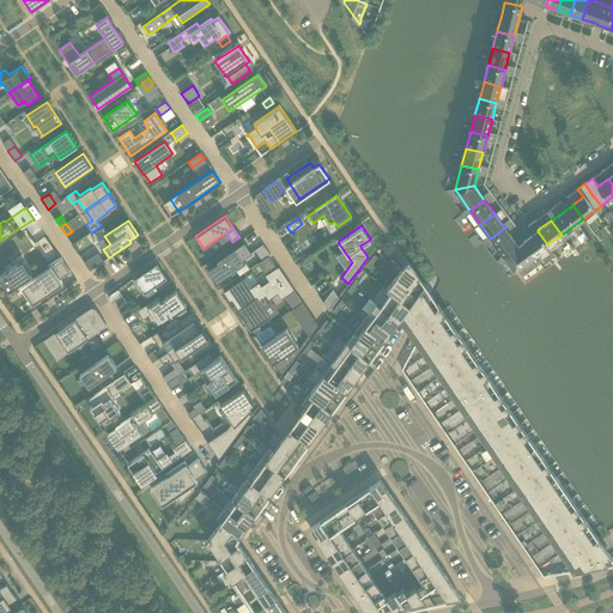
[(517,246),(508,231),(505,228),(504,228),(491,238),(492,240),(503,255),(517,246)]
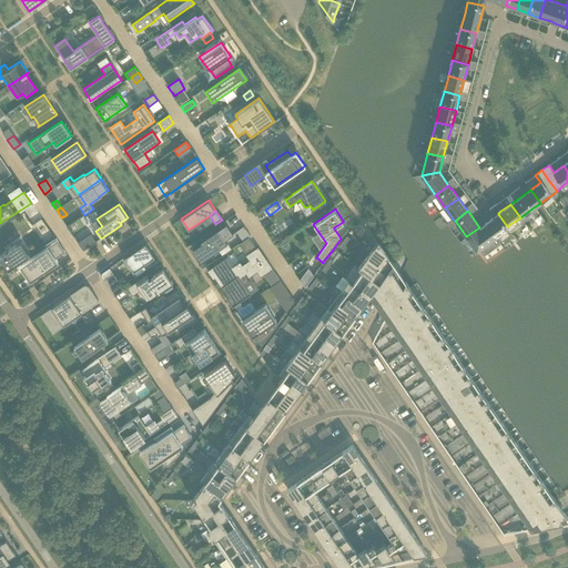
[(495,216),(485,223),(489,229),(495,236),(504,230),(507,226),(498,214),(498,213),(495,216)]
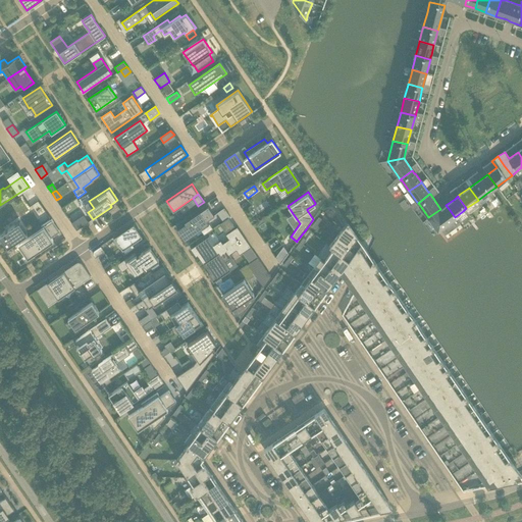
[(416,201),(410,206),(412,209),(419,204),(418,203),(416,201)]
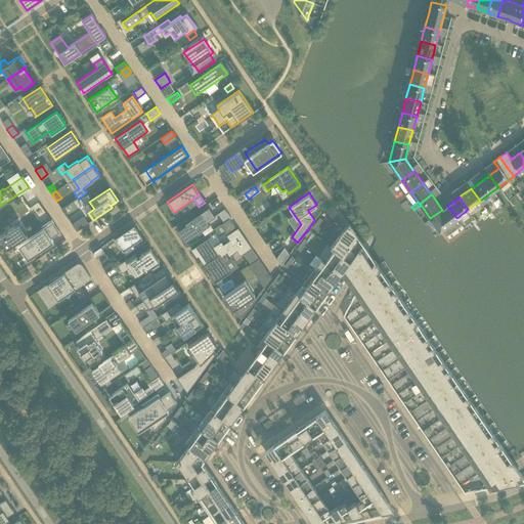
[(447,206),(442,210),(430,218),(439,230),(456,218),(451,211),(447,206)]
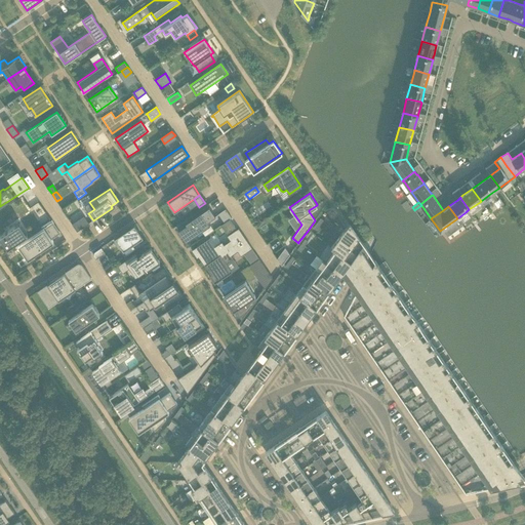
[(204,229),(210,225),(208,221),(215,216),(209,207),(186,224),(187,226),(177,231),(186,242),(204,229)]
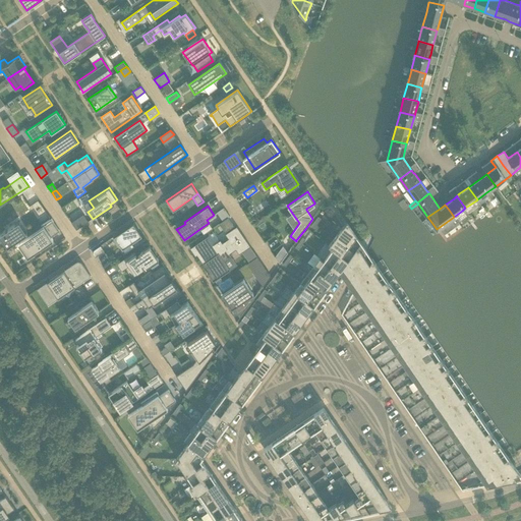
[(224,208),(217,213),(223,222),(230,217),(224,208)]
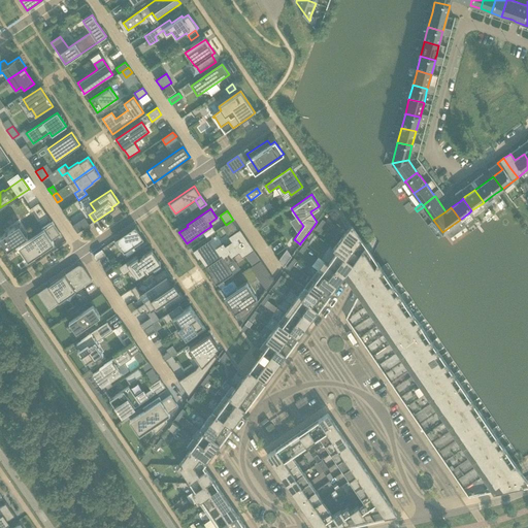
[(72,226),(77,233),(89,225),(85,218),(72,226)]
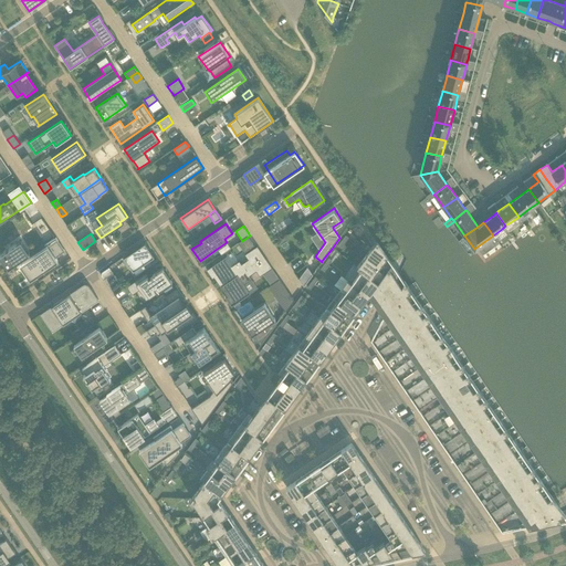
[(16,243),(0,253),(0,255),(8,268),(29,253),(29,252),(20,240),(16,243)]
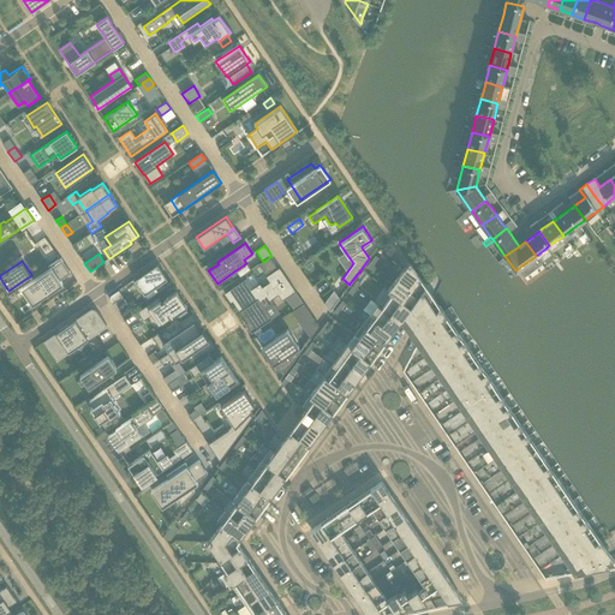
[(61,261),(25,286),(22,288),(33,305),(36,302),(63,284),(60,280),(71,273),(61,261)]
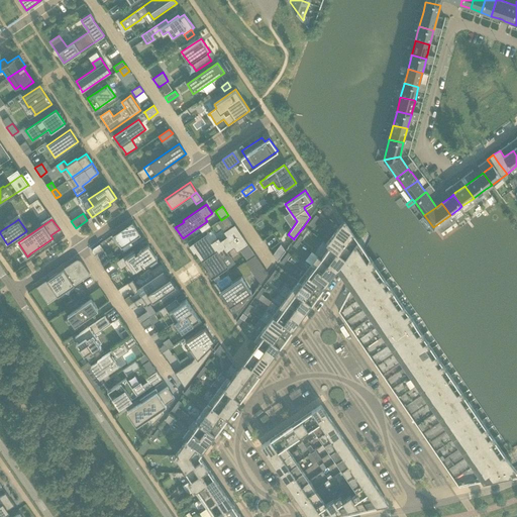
[(332,234),(351,249),(358,239),(344,219),(342,221),(332,234)]
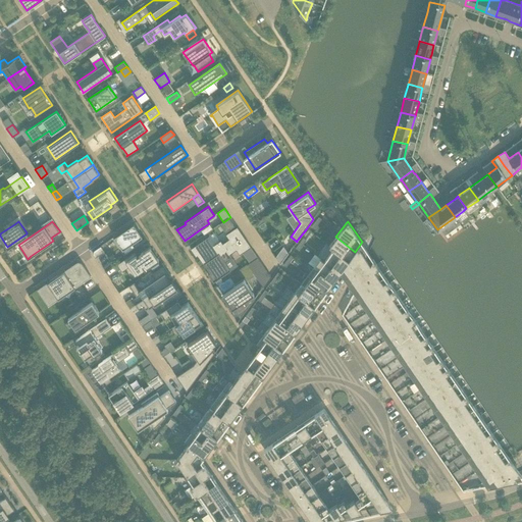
[(132,244),(142,237),(134,223),(113,237),(125,254),(135,248),(132,244)]
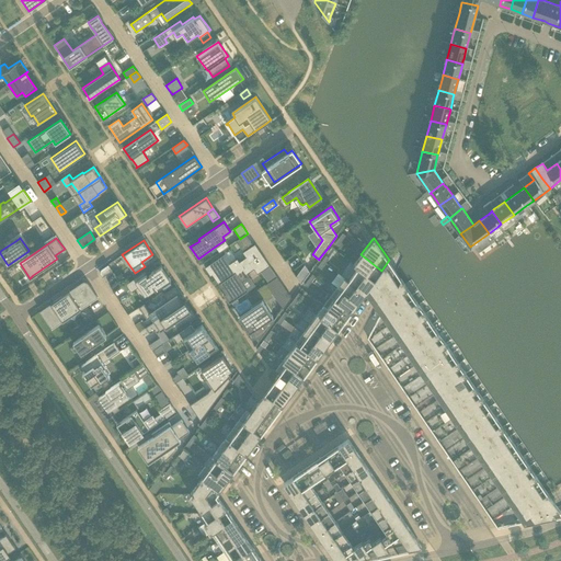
[(245,258),(250,263),(260,256),(262,255),(254,244),(242,252),(243,253),(245,258)]
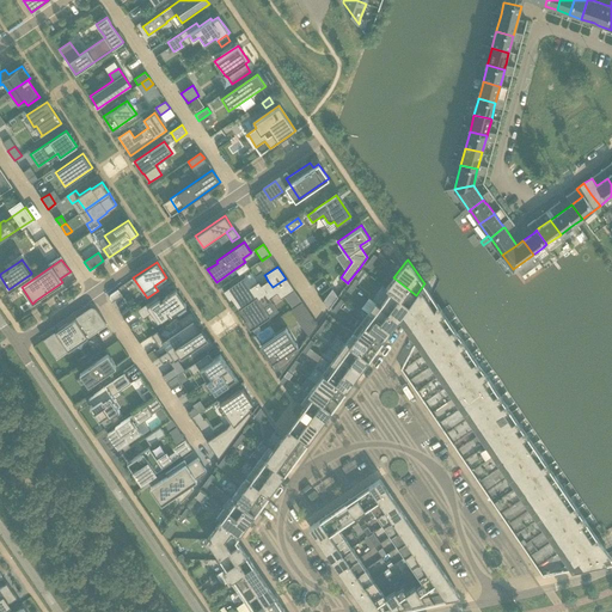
[(261,286),(258,282),(250,288),(244,277),(224,292),(230,301),(231,300),(239,311),(262,294),(265,292),(262,287),(261,286)]
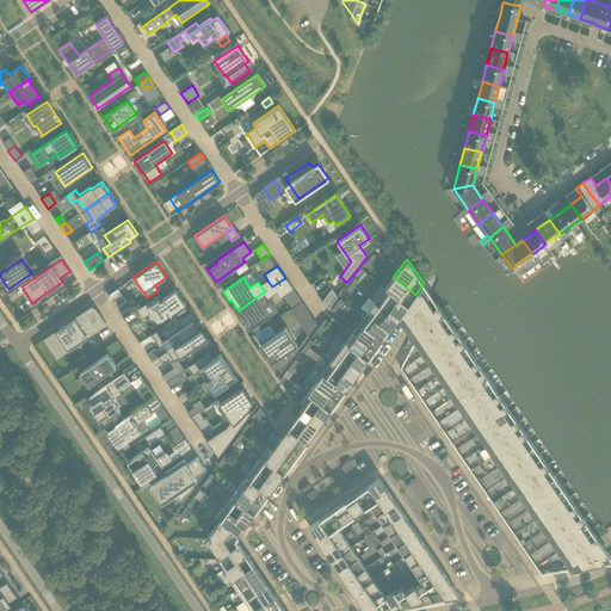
[(393,277),(386,288),(389,290),(408,304),(415,295),(393,277)]
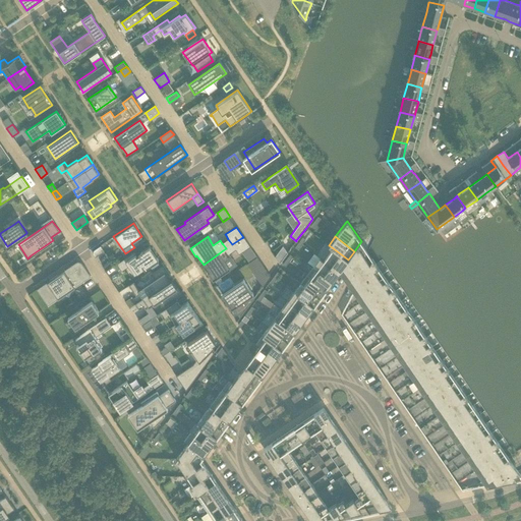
[(233,245),(236,249),(239,254),(250,246),(243,237),(241,238),(232,244),(233,245)]
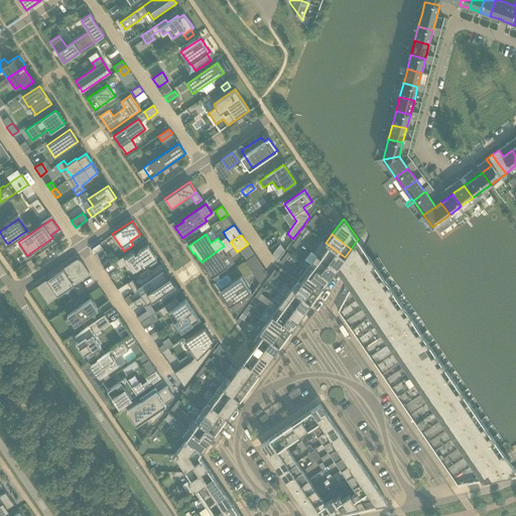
[(228,244),(230,242),(226,237),(224,238),(220,241),(221,242),(224,246),(228,244)]
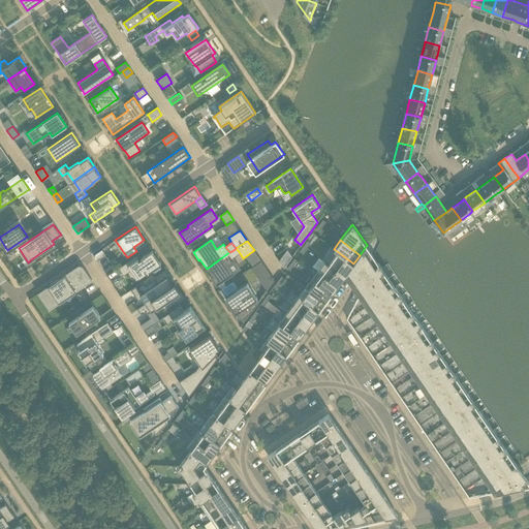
[(494,493),(528,485),(528,481),(521,469),(517,464),(512,458),(434,343),(395,286),(382,268),(372,253),(367,245),(360,255),(353,263),(345,275),(351,285),(494,493)]
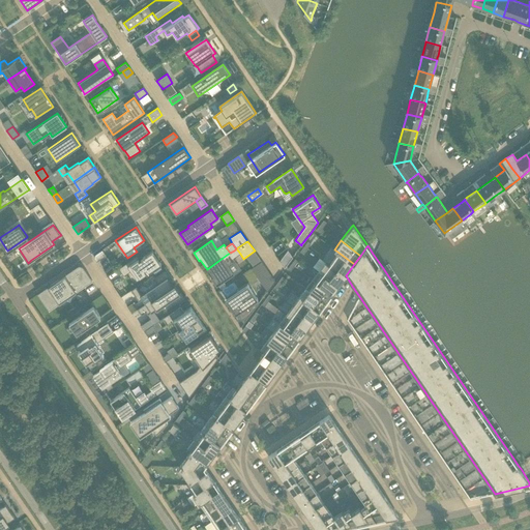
[(230,253),(230,254),(233,258),(237,256),(240,254),(237,249),(236,248),(234,251),(230,253)]
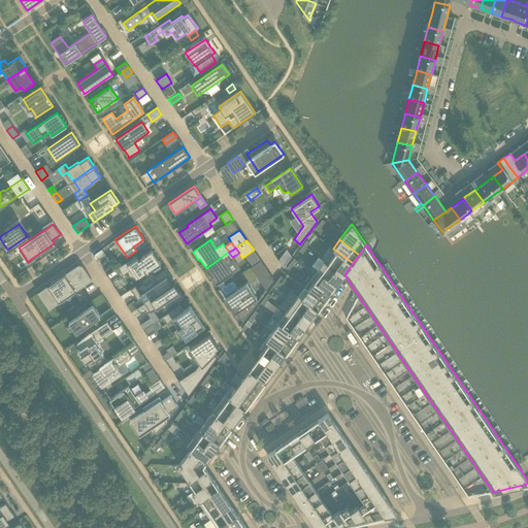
[(102,249),(96,253),(95,254),(94,254),(94,255),(94,257),(94,258),(95,258),(96,261),(105,255),(102,249)]
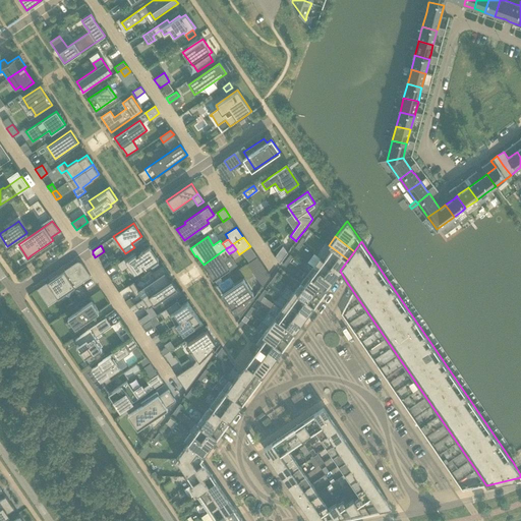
[(276,256),(275,256),(279,264),(284,257),(287,253),(283,246),(276,256)]
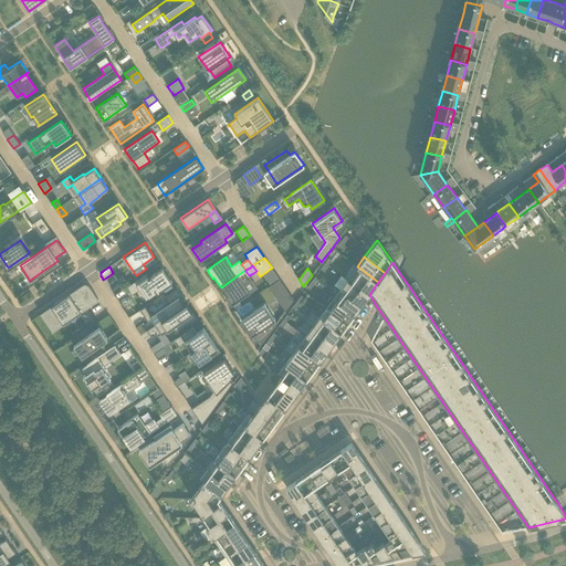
[(126,286),(123,290),(126,294),(129,292),(132,294),(143,287),(148,296),(153,294),(156,291),(157,293),(171,282),(163,269),(153,275),(153,276),(148,279),(145,274),(126,286)]
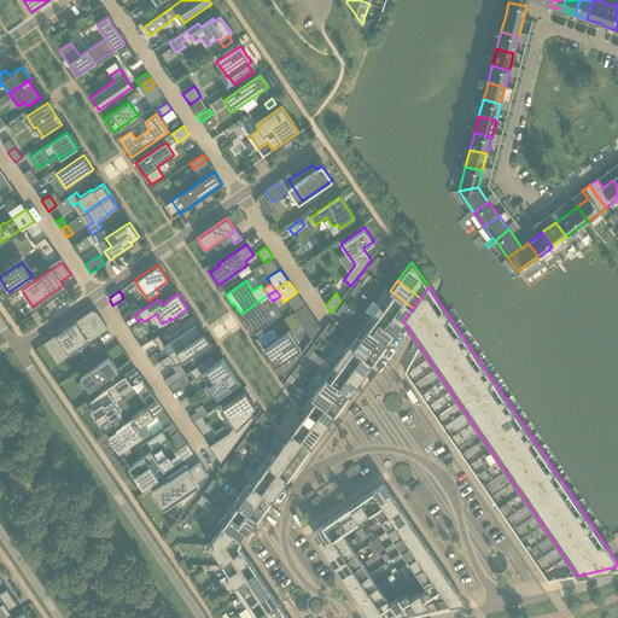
[(383,308),(402,322),(413,308),(394,293),(383,308)]
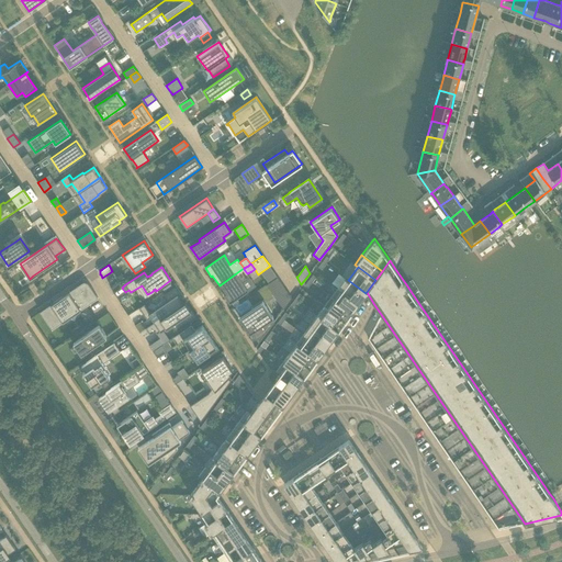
[(229,304),(248,291),(243,282),(249,277),(247,273),(244,269),(244,268),(240,270),(220,285),(226,294),(224,295),(229,304)]
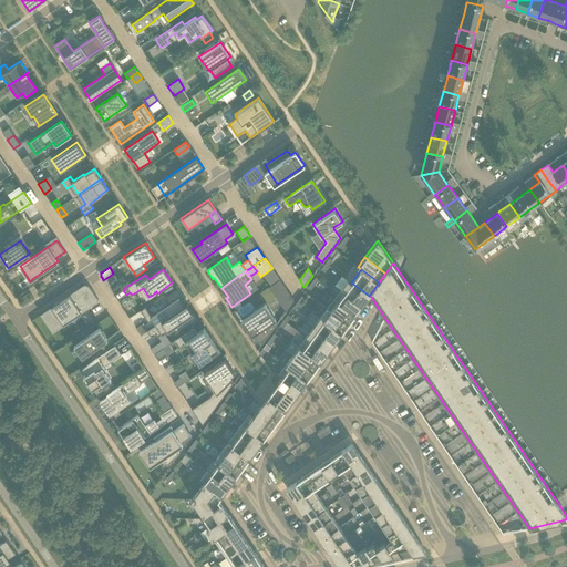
[(351,282),(348,280),(341,289),(344,292),(362,306),(369,296),(351,282)]
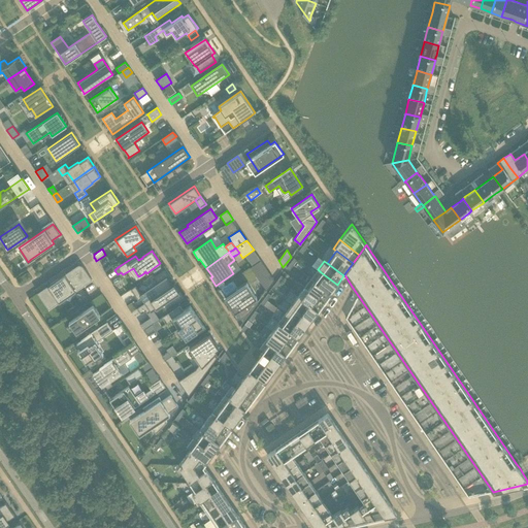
[(92,279),(83,266),(81,265),(80,265),(79,265),(78,265),(77,265),(40,291),(43,296),(40,298),(48,309),(92,279)]
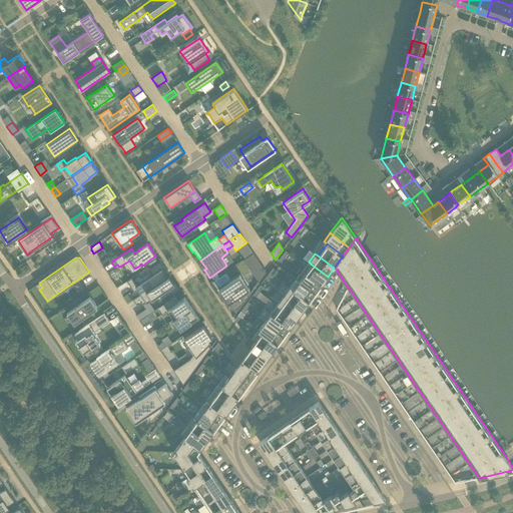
[(166,276),(167,276),(165,273),(166,272),(160,262),(149,269),(152,274),(137,285),(132,278),(126,281),(134,293),(138,290),(140,294),(166,276)]
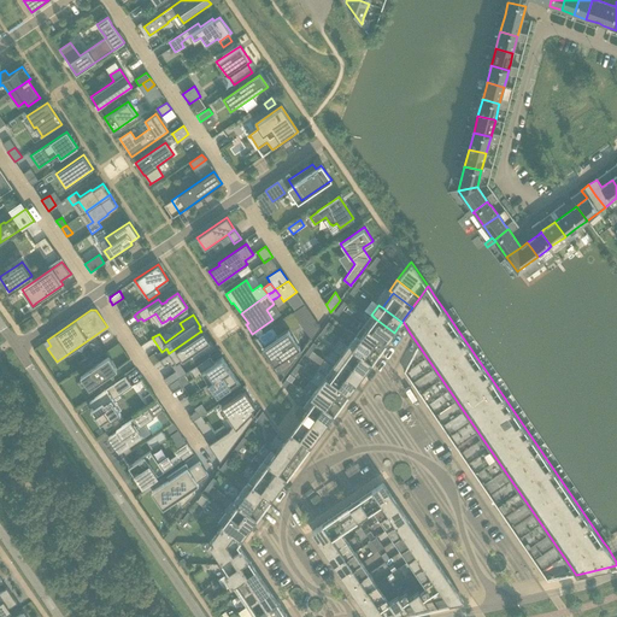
[(315,318),(303,327),(311,339),(321,327),(315,318)]
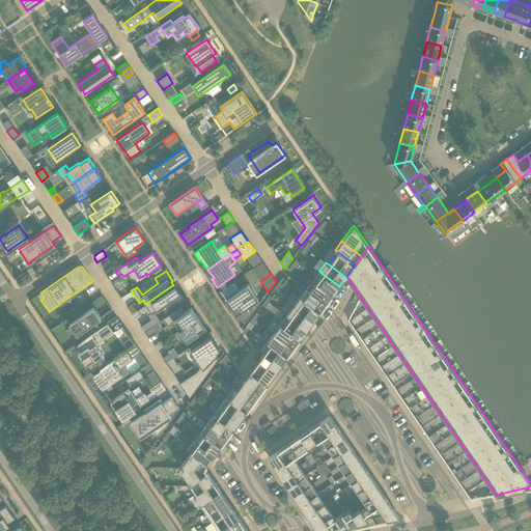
[(339,286),(323,274),(316,282),(333,295),(339,286)]
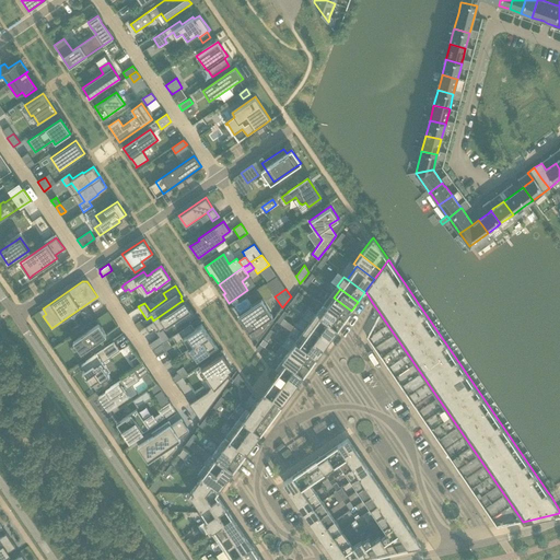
[(351,311),(334,298),(326,307),(343,321),(351,311)]
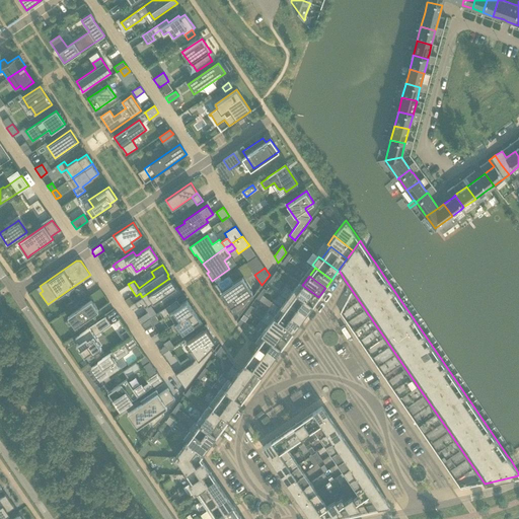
[(168,279),(142,297),(134,302),(138,308),(143,305),(145,308),(150,304),(166,293),(170,298),(180,292),(170,278),(169,279),(168,279)]
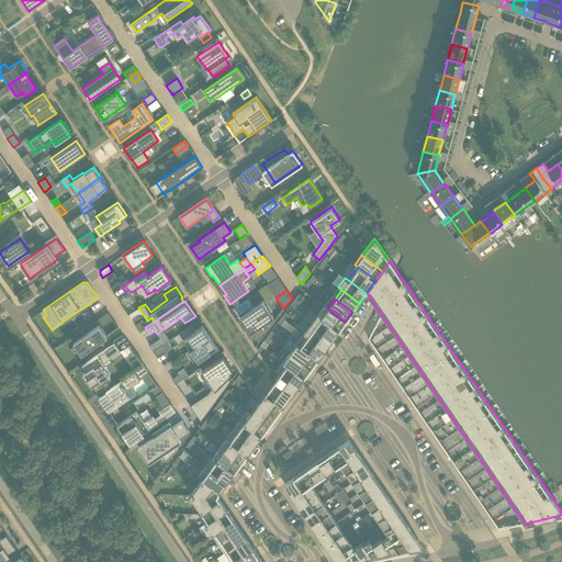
[(251,310),(239,318),(249,334),(251,333),(254,335),(251,336),(253,337),(254,336),(258,343),(274,321),(272,318),(273,317),(266,306),(263,304),(261,302),(251,310)]
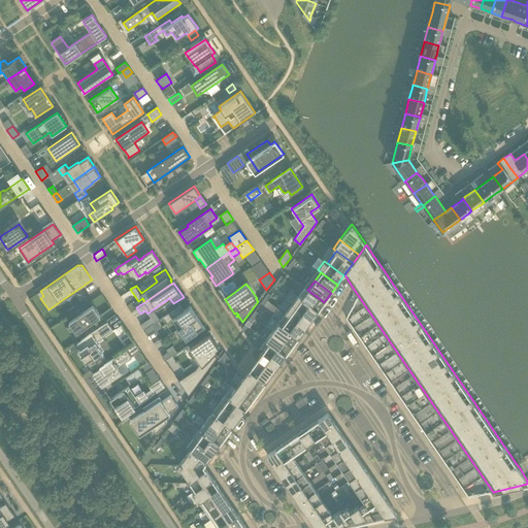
[(307,290),(304,287),(298,296),(318,310),(324,302),(307,290)]
